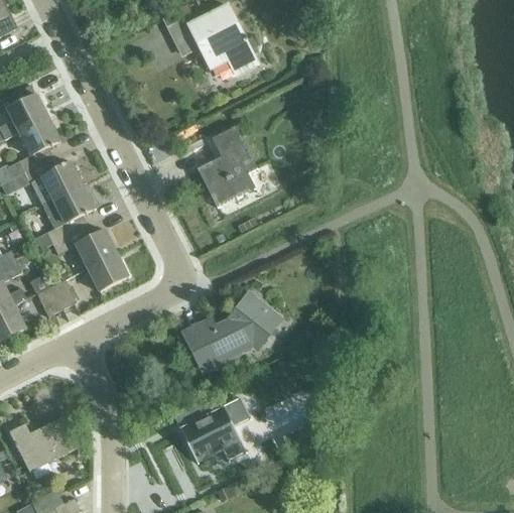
[(210,67),(226,58),(234,77),(257,65),(227,4),(194,21),(190,15),(168,26),(181,51),(200,42),(204,49),(202,50),(210,67)]
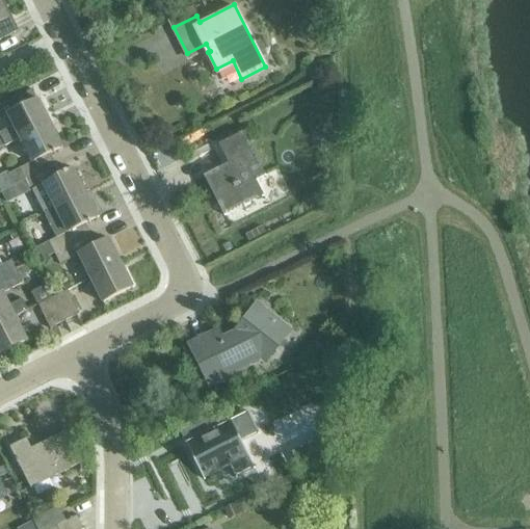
[(0,136),(4,144),(19,136),(48,122),(44,114),(46,113),(38,98),(35,99),(29,88),(0,103),(0,115),(6,112),(12,124),(0,130),(0,136)]
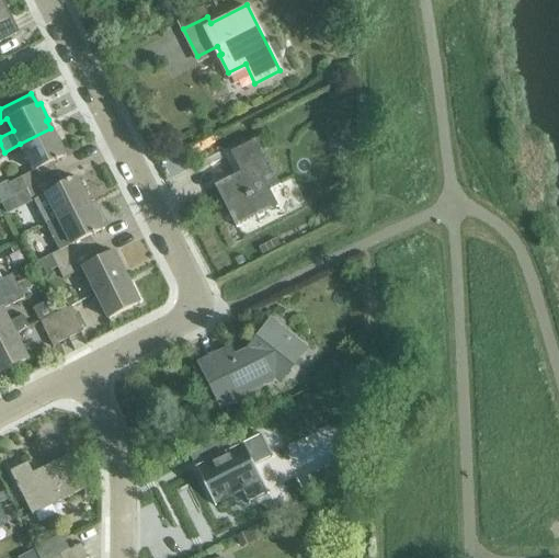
[(255,127),(232,139),(236,146),(259,135),(255,127)]
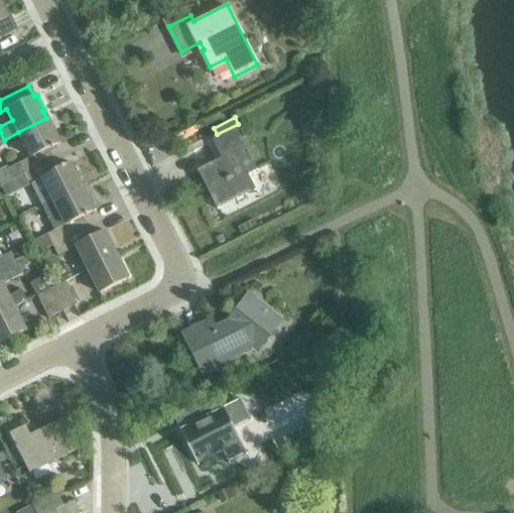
[(12,178),(24,172),(52,158),(46,146),(59,139),(51,124),(49,125),(46,118),(18,132),(29,154),(6,166),(12,178)]
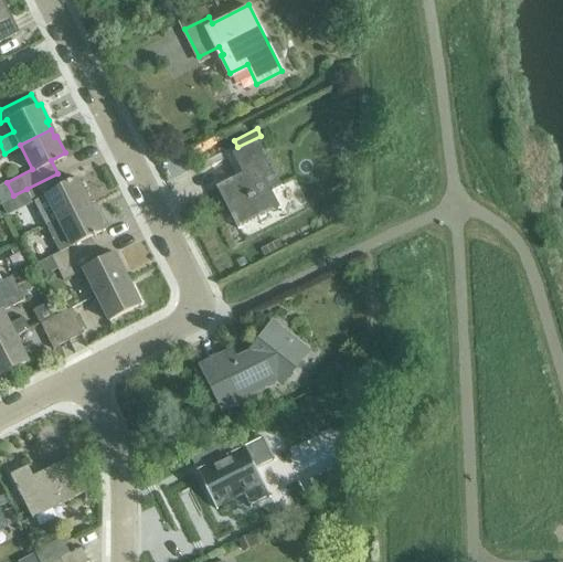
[(279,183),(275,175),(257,138),(232,151),(242,172),(216,184),(235,222),(276,202),(269,189),(279,183)]
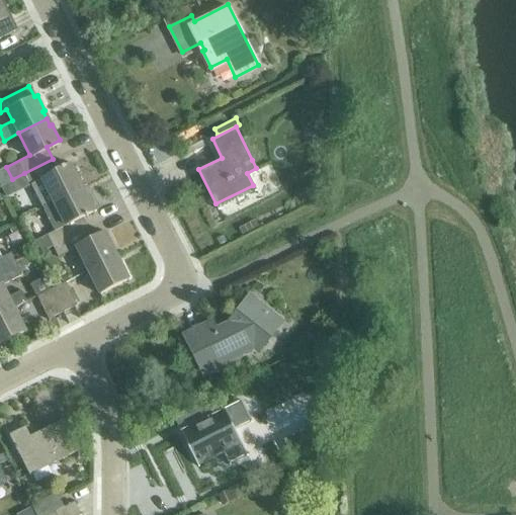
[(58,169),(53,159),(24,173),(29,184),(31,183),(43,205),(53,200),(80,187),(76,179),(79,177),(71,162),(58,169)]
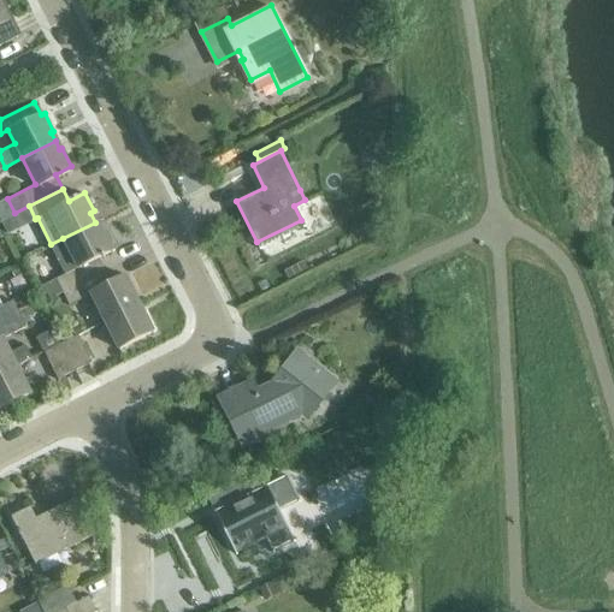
[(57,275),(63,290),(68,286),(105,268),(98,255),(112,247),(102,229),(99,231),(95,223),(63,238),(76,265),(57,275)]
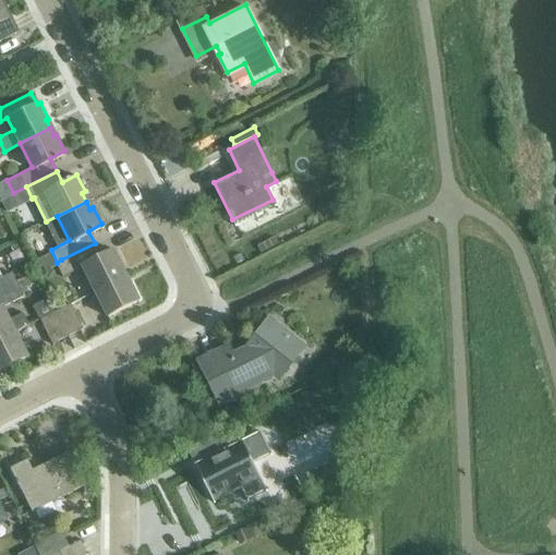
[(26,227),(34,241),(50,232),(43,218),(26,227)]
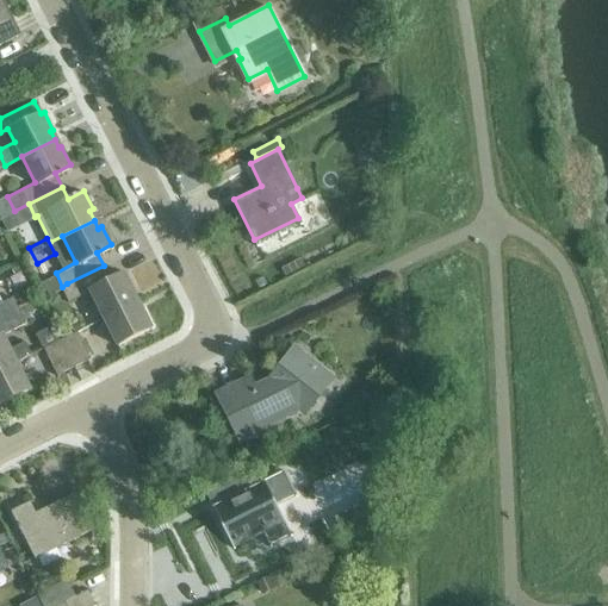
[(90,288),(104,316),(135,300),(131,292),(135,289),(124,270),(110,276),(104,266),(67,283),(62,287),(68,300),(90,288)]
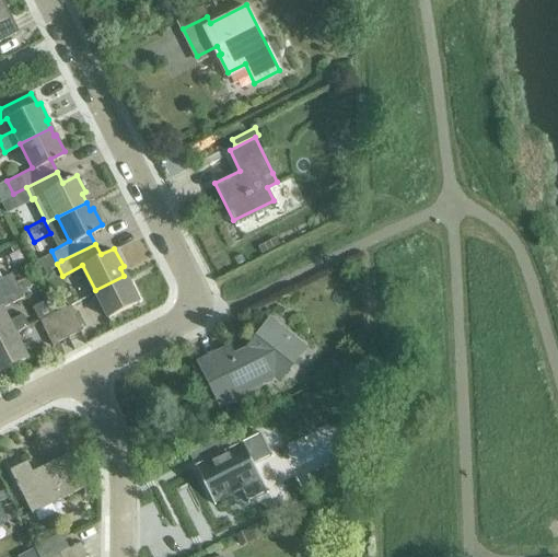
[(0,291),(16,283),(10,270),(1,276),(0,274),(0,291)]
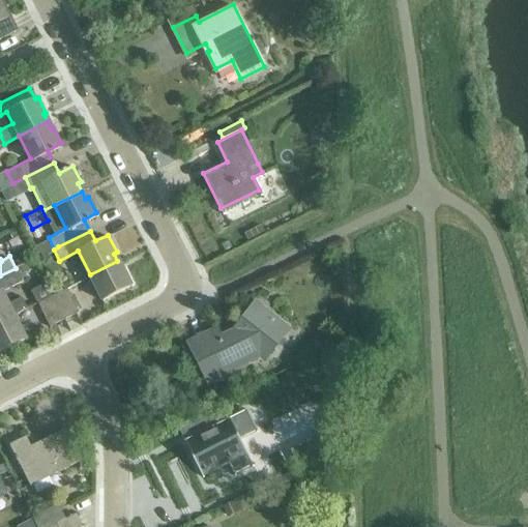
[(117,261),(90,274),(101,297),(132,282),(124,266),(120,267),(117,261)]
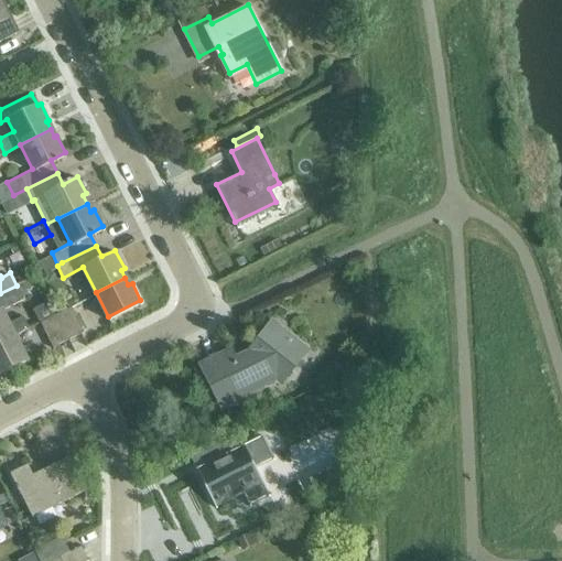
[(0,341),(14,334),(13,333),(28,326),(21,314),(8,321),(1,308),(22,297),(17,286),(0,293),(0,341)]
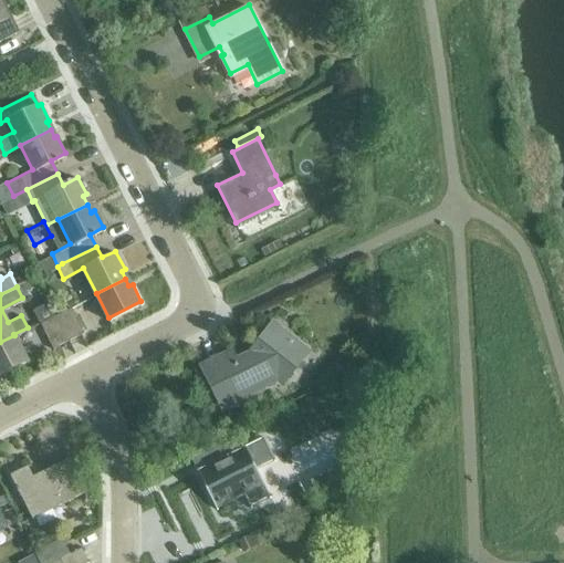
[(71,306),(55,314),(68,339),(83,331),(71,306)]
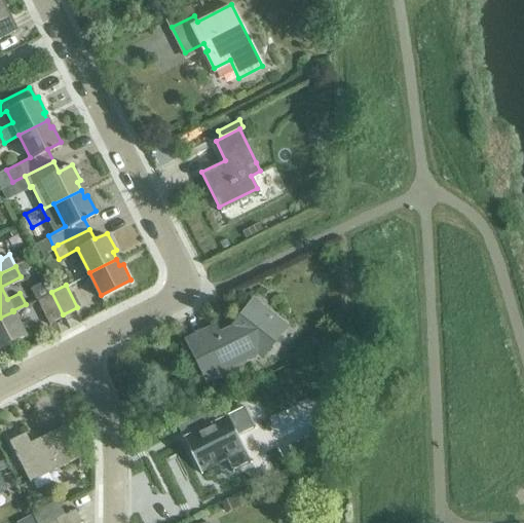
[(63,314),(51,292),(37,299),(48,322),(63,314)]
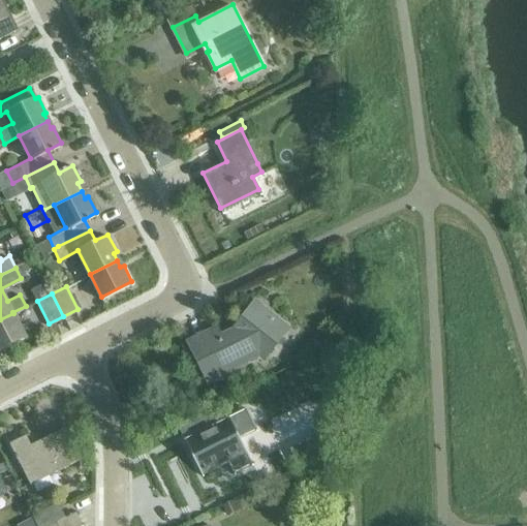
[(260,353),(282,326),(254,304),(236,327),(218,336),(214,329),(191,340),(209,375),(244,358),(241,351),(247,343),(260,353)]
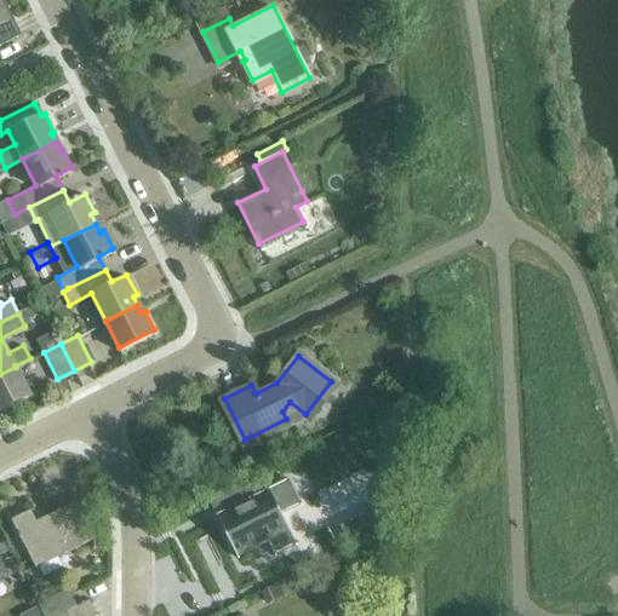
[(16,367),(0,374),(0,408),(29,393),(16,367)]
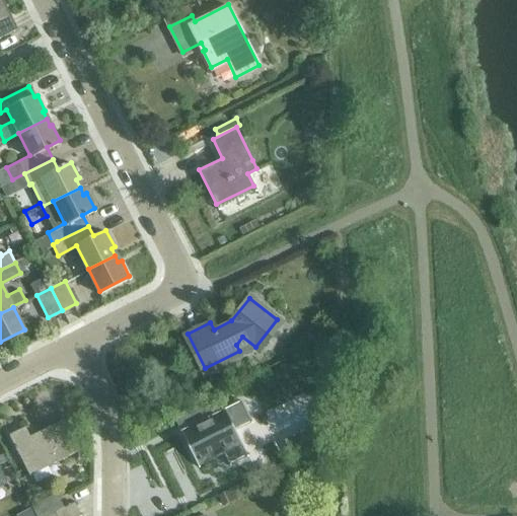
[(224,410),(180,431),(197,464),(222,451),(227,462),(246,453),(234,428),(251,420),(242,400),(241,401),(236,390),(219,398),(224,410)]
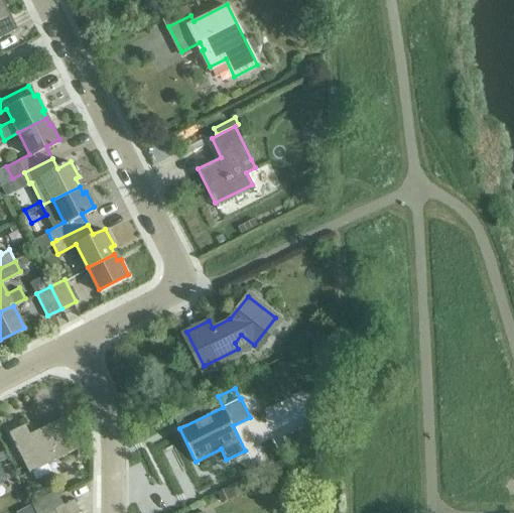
[(9,429),(28,469),(78,443),(62,414),(36,428),(37,430),(30,434),(24,421),(9,429)]
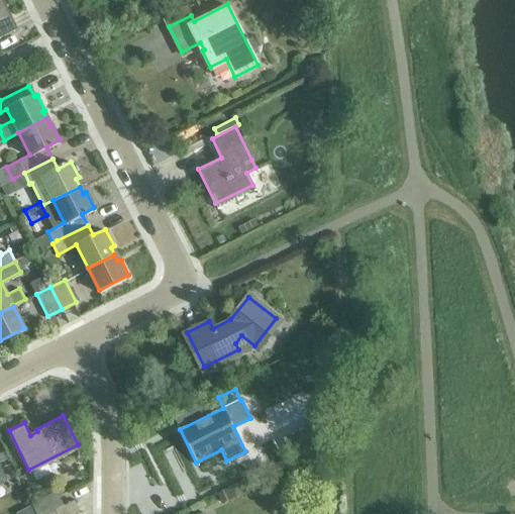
[(31,503),(37,513),(43,513),(55,509),(64,504),(57,489),(31,503)]
